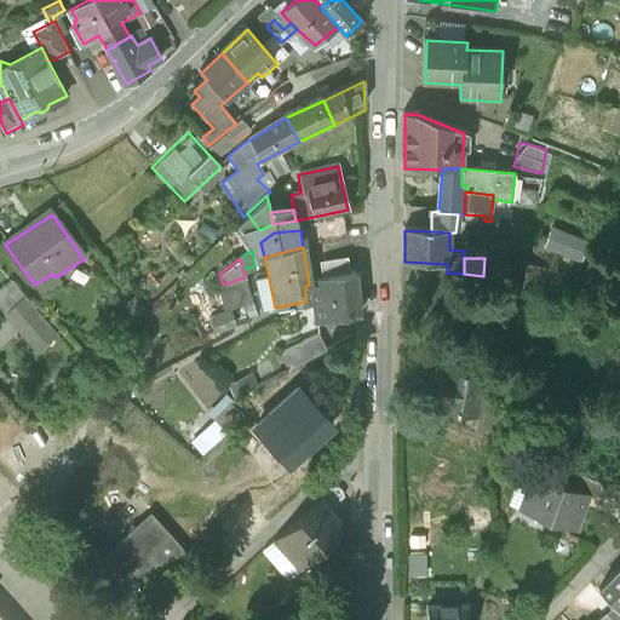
[(431,270),(405,270),(405,286),(431,287),(431,270)]
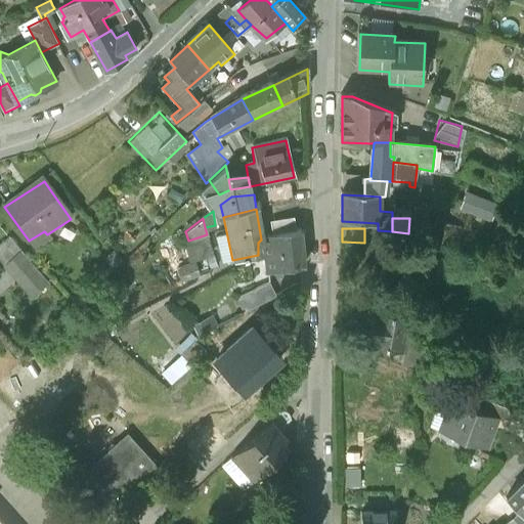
[(301,233),(266,238),(262,244),(264,258),(257,259),(260,274),(306,265),(301,233)]
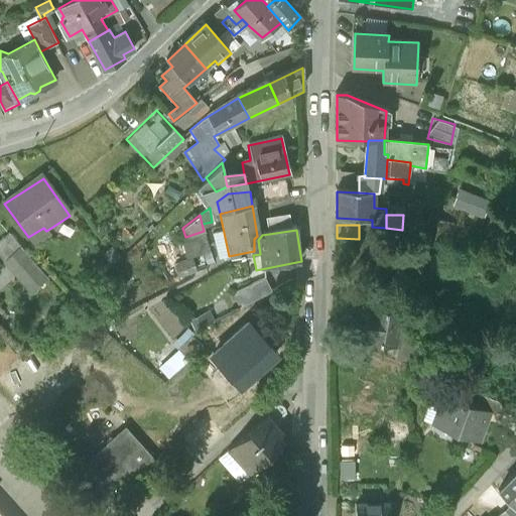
[(0,258),(2,261),(20,246),(7,231),(0,237),(0,258)]
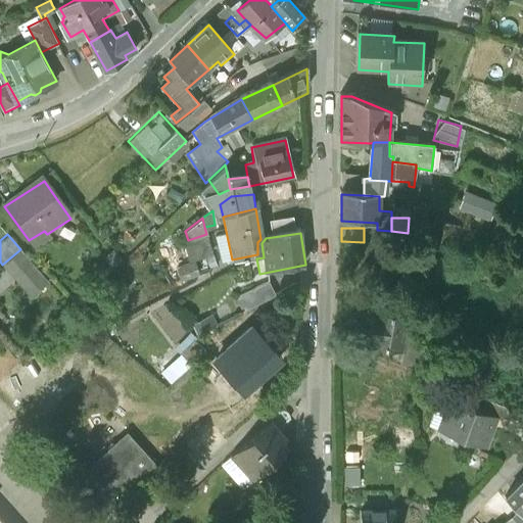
[(121,259),(112,248),(102,256),(110,267),(121,259)]
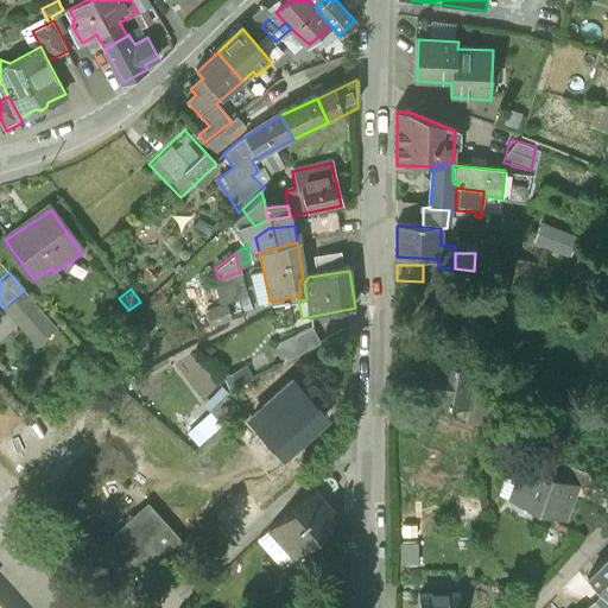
[(24,290),(2,308),(35,344),(56,327),(24,290)]
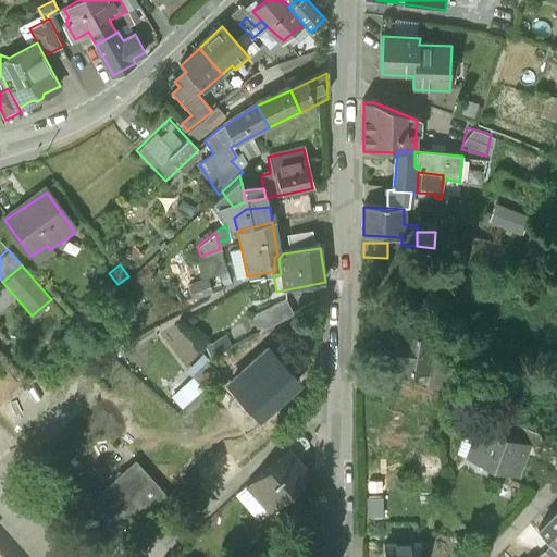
[(207,277),(186,285),(192,300),(211,293),(207,277)]
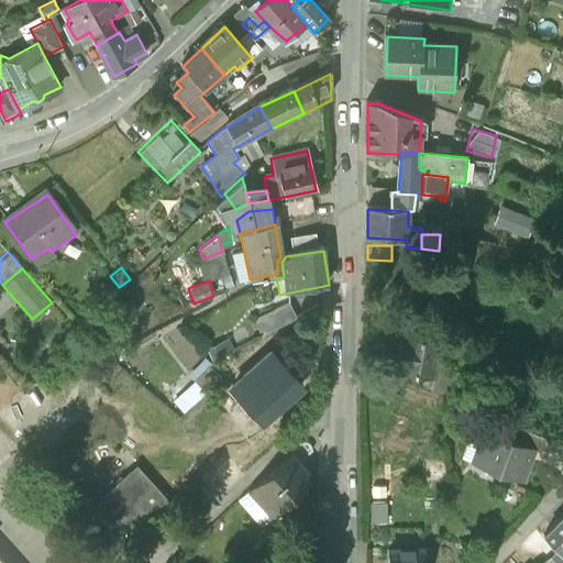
[(441,339),(401,332),(396,371),(435,377),(441,339)]
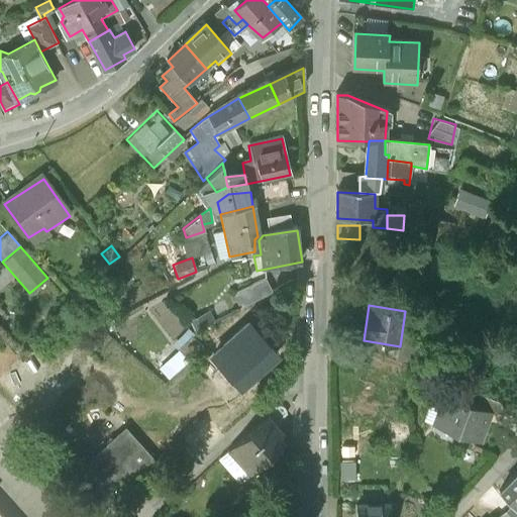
[(277,355),(248,323),(212,355),(240,388),(277,355)]
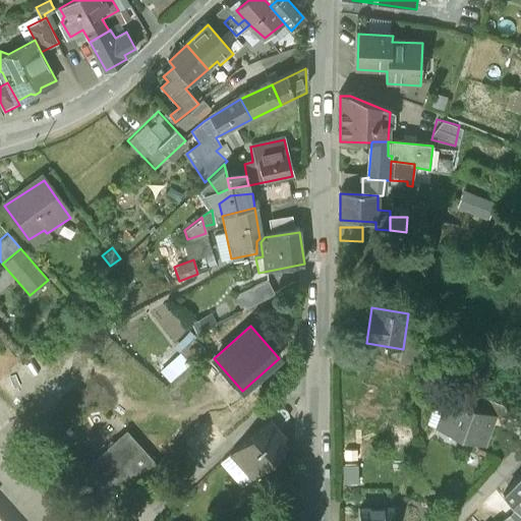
[(193,342),(179,355),(187,363),(201,349),(193,342)]
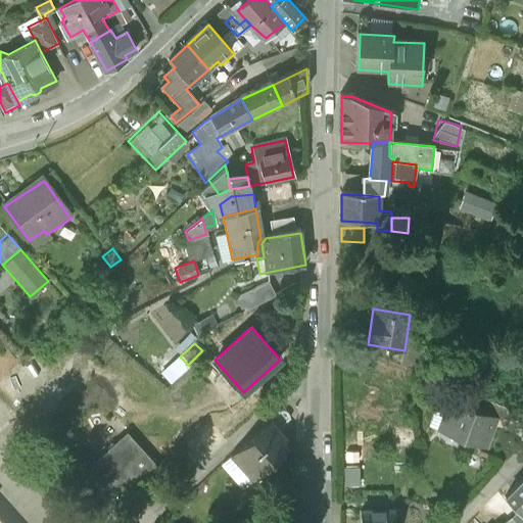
[(418,353),(405,350),(402,362),(416,364),(418,353)]
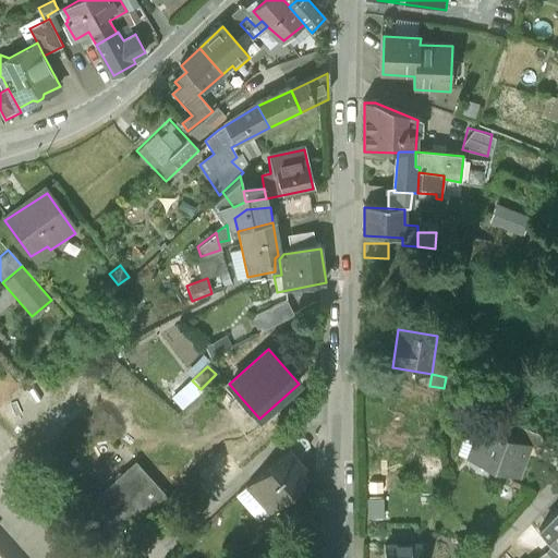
[(541,434),(519,425),(513,438),(528,443),(528,444),(536,447),(541,434)]
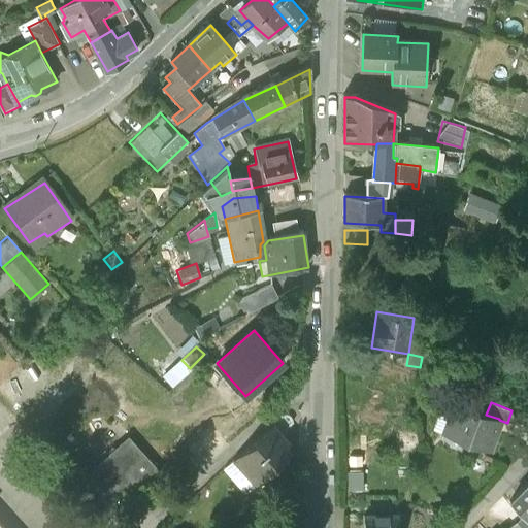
[(486,415),(456,403),(444,434),(488,450),(499,420),(499,419),(486,415)]
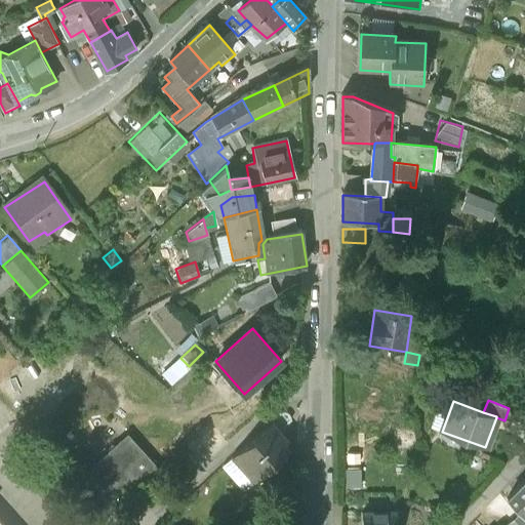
[(280,414),(232,456),(254,482),(291,448),(278,434),(291,422),(289,416),(280,414)]
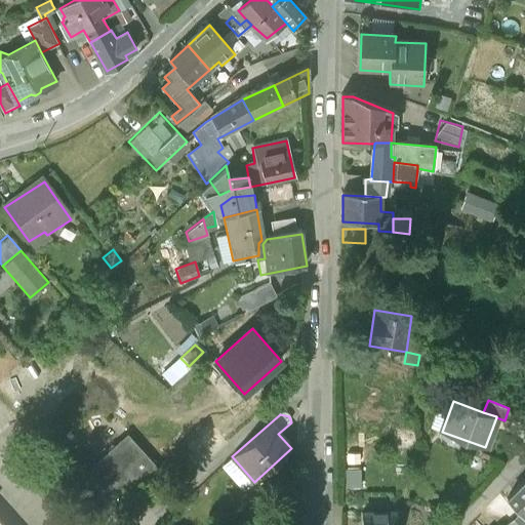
[(157,467),(126,434),(84,473),(104,493),(126,472),(138,484),(157,467)]
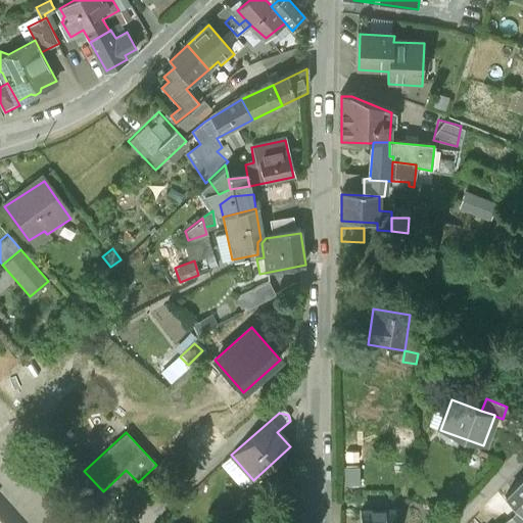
[(522,477),(504,495),(518,511),(522,516),(522,477)]
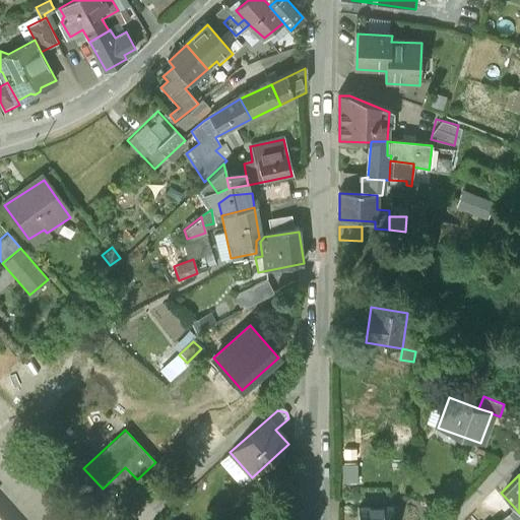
[(392,519),(392,507),(359,508),(359,519),(392,519)]
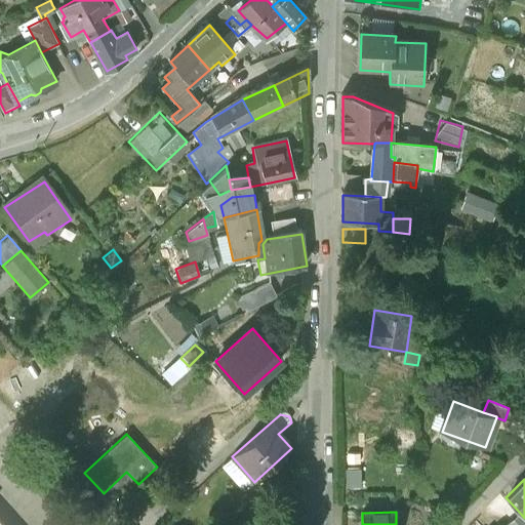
[(524,524),(524,518),(520,513),(507,524),(524,524)]
